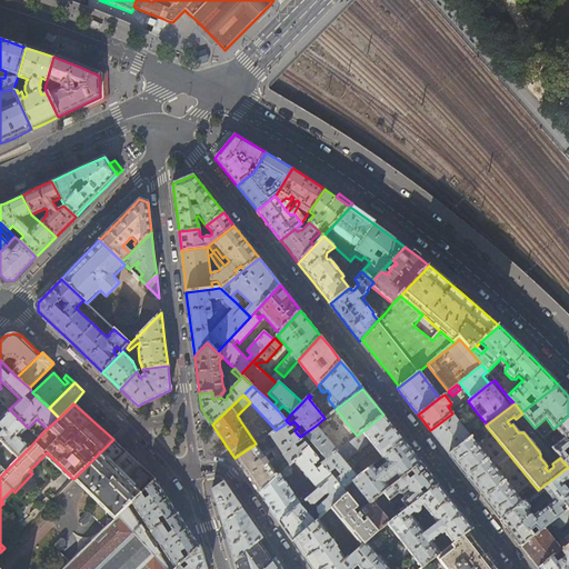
[(0,439),(19,458),(30,447),(20,437),(28,428),(9,409),(0,418),(0,439)]
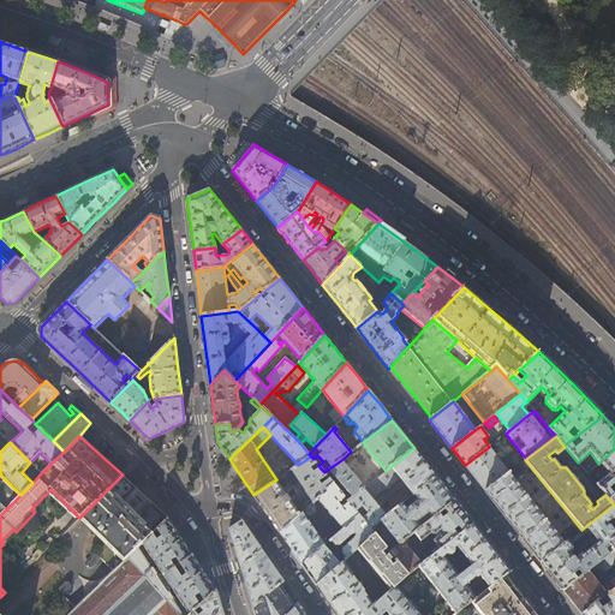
[(489,447),(465,465),(476,479),(485,491),(509,472),(489,447)]
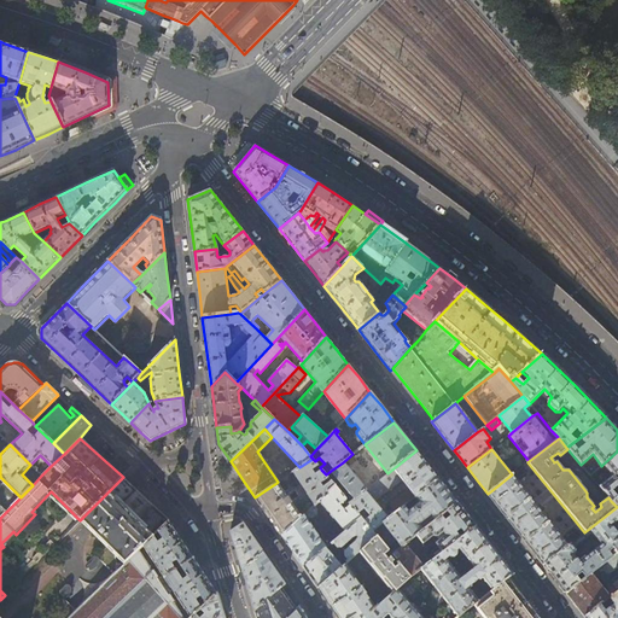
[(427,465),(417,450),(388,473),(366,490),(365,490),(374,501),(402,478),(408,487),(389,502),(396,512),(404,506),(417,496),(438,479),(427,465)]
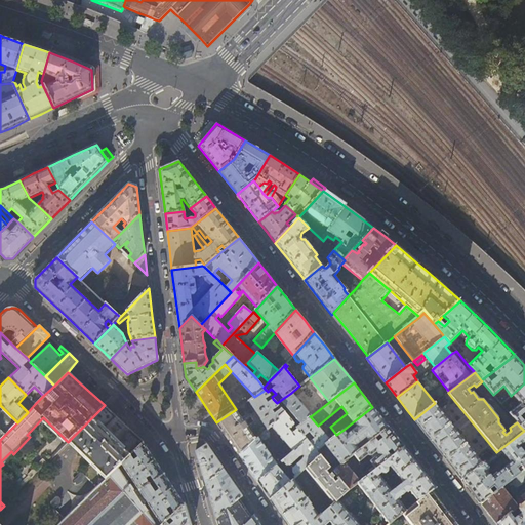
[(524,384),(512,395),(520,404),(509,413),(517,422),(519,426),(523,422),(519,417),(524,412),(524,384)]
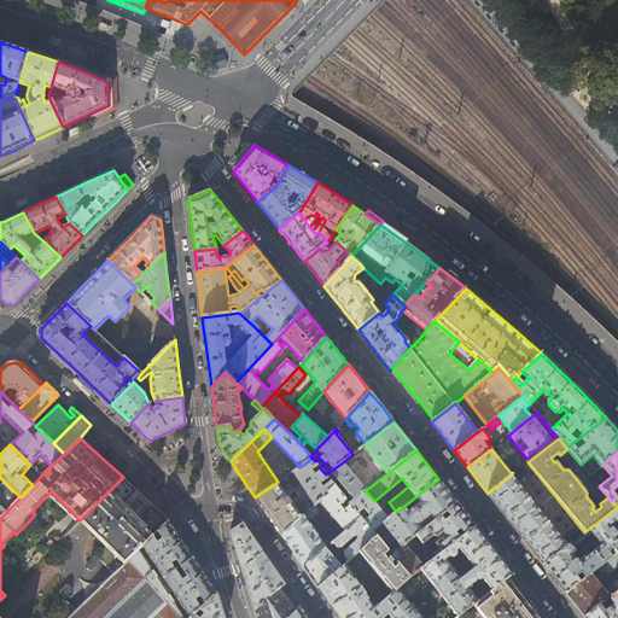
[(320,467),(315,461),(313,459),(299,467),(293,472),(315,505),(320,500),(334,485),(326,474),(321,470),(320,467)]
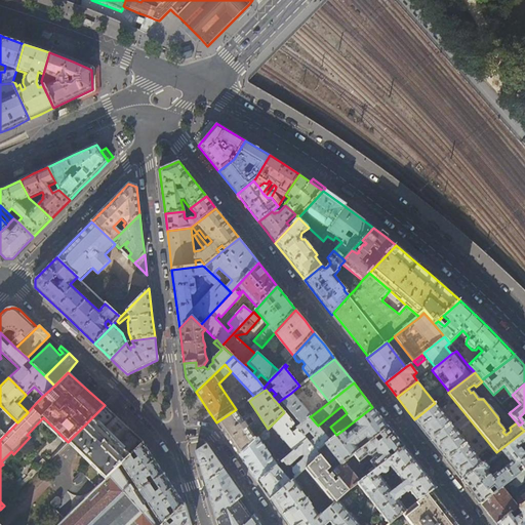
[(311,416),(291,393),(281,400),(289,409),(284,413),(288,417),(292,413),(300,423),(310,416),(311,416)]
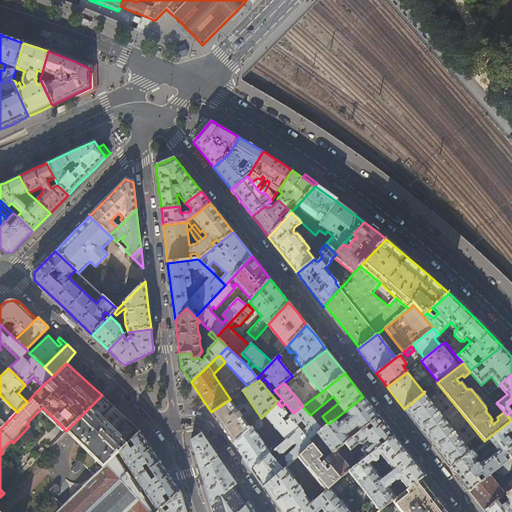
[(424,393),(404,409),(412,419),(426,437),(441,456),(450,468),(478,446),(475,442),(473,441),(466,447),(427,398),(435,391),(435,390),(433,387),(424,393)]
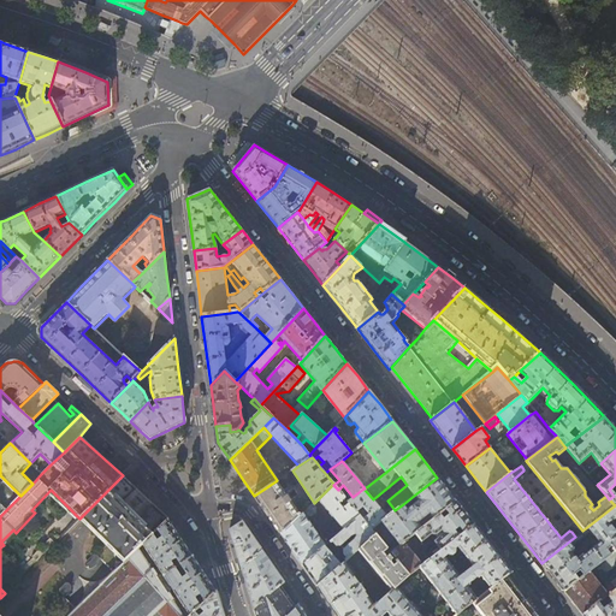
[(0,516),(21,496),(0,475),(0,516)]
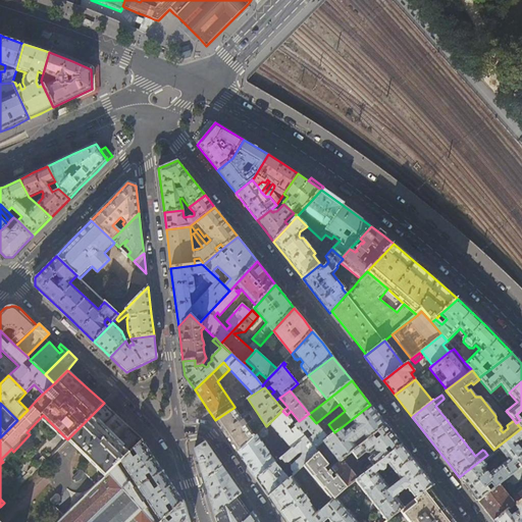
[(114,413),(104,403),(67,439),(104,477),(116,465),(120,462),(143,439),(136,433),(132,429),(114,413)]
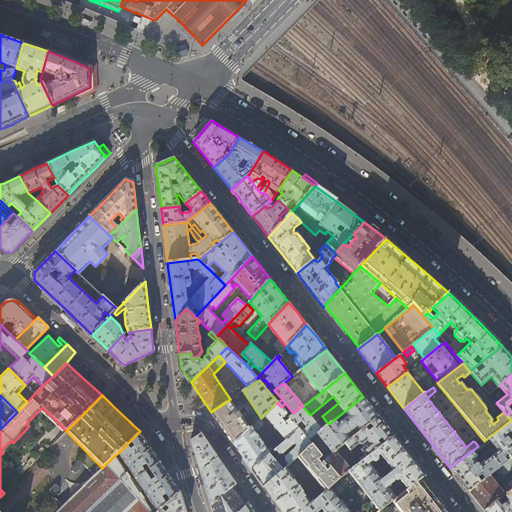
[(370,406),(363,397),(345,411),(348,415),(338,423),(335,419),(328,424),(321,429),(316,433),(332,453),(335,450),(342,445),(350,439),(346,434),(356,426),(360,431),(379,417),(370,406)]
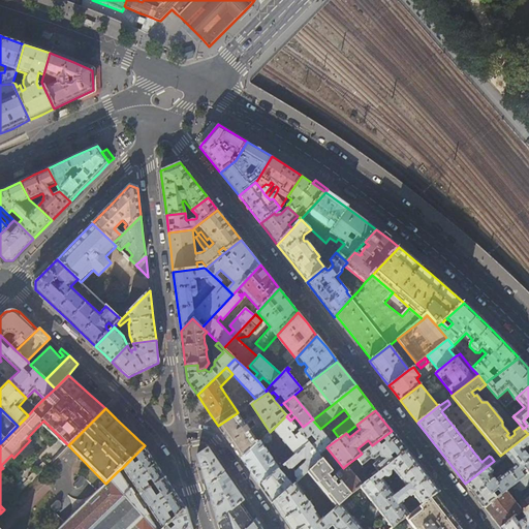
[(256,440),(237,413),(218,426),(229,442),(241,459),(258,442),(257,440),(256,440)]
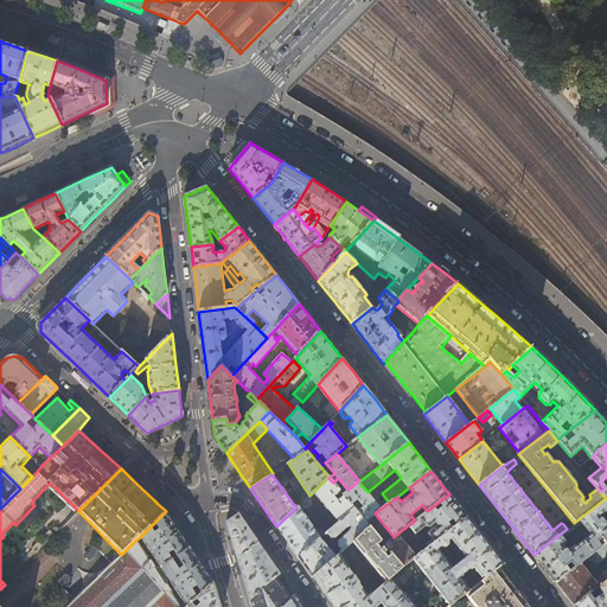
[(328,478),(328,477),(314,491),(339,521),(353,508),(351,504),(343,494),(333,483),(328,478)]
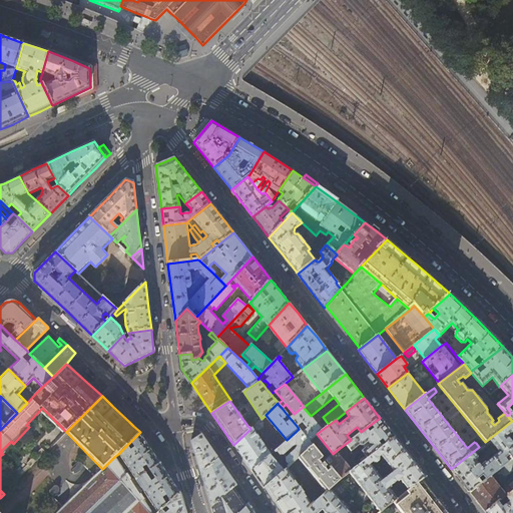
[(311,416),(303,407),(294,414),(290,418),(297,426),(303,422),(307,427),(302,432),(309,441),(317,434),(322,430),(311,416)]
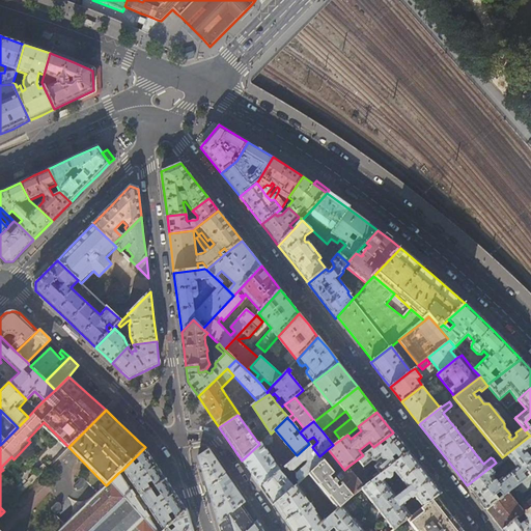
[(400,442),(393,432),(373,447),(363,455),(355,462),(358,466),(361,464),(363,467),(371,459),(375,460),(378,464),(374,466),(378,471),(372,475),(375,478),(409,452),(400,442)]
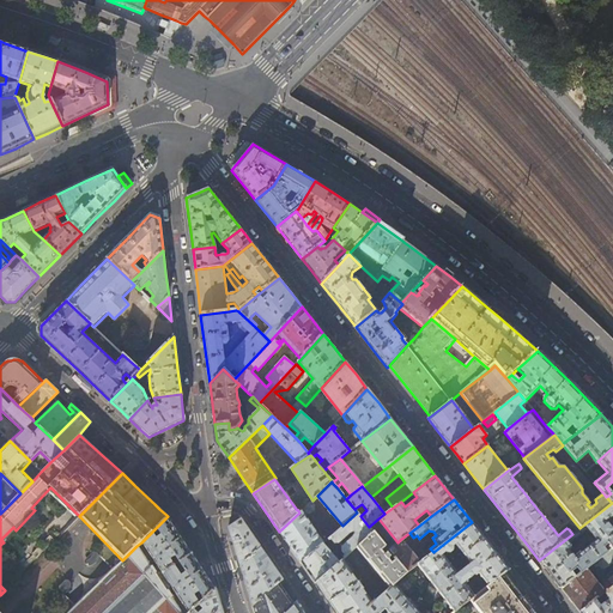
[(311,502),(299,513),(279,532),(290,546),(301,563),(323,544),(323,542),(303,514),(305,511),(307,513),(311,513),(315,509),(315,504),(311,502)]
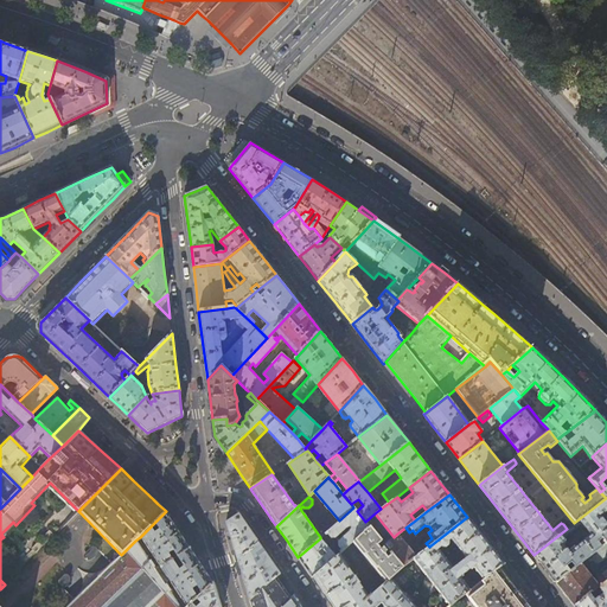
[(606,528),(599,517),(606,510),(606,499),(606,498),(574,523),(567,529),(534,555),(545,569),(556,582),(601,547),(596,542),(601,538),(606,543),(606,542),(606,528)]
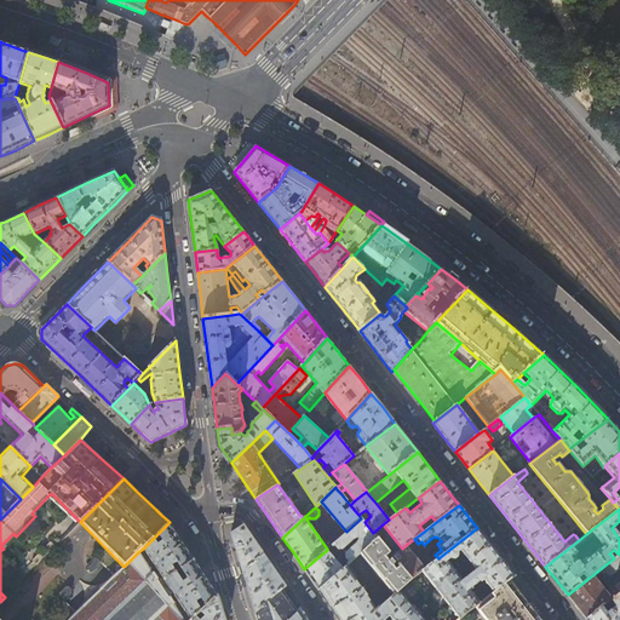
[(365,522),(361,518),(346,532),(333,544),(338,549),(342,549),(351,539),(357,537),(360,539),(356,544),(345,552),(345,557),(350,562),(360,552),(377,538),(373,533),(365,522)]
